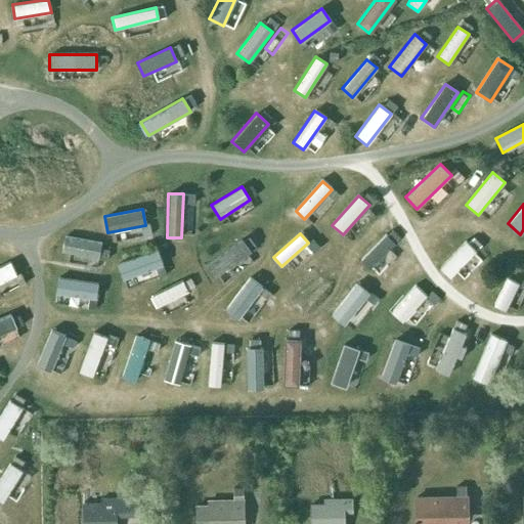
[(395,245),(386,235),(359,261),(368,270),(395,245)]
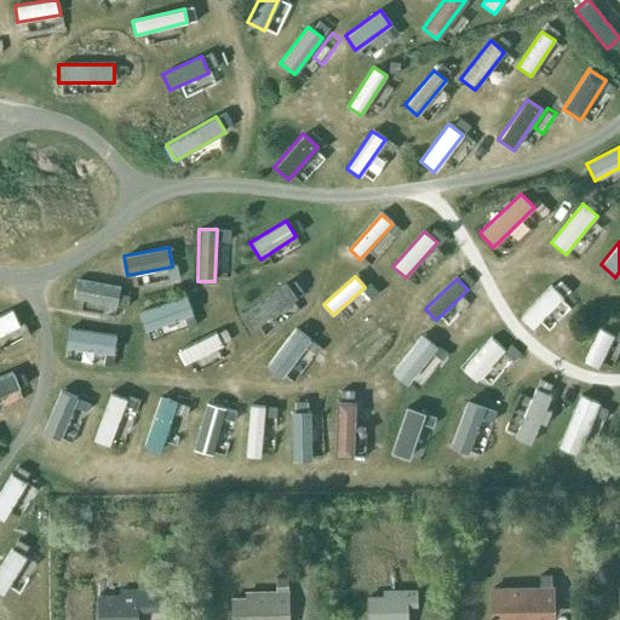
[(118,306),(121,290),(78,281),(74,298),(118,306)]
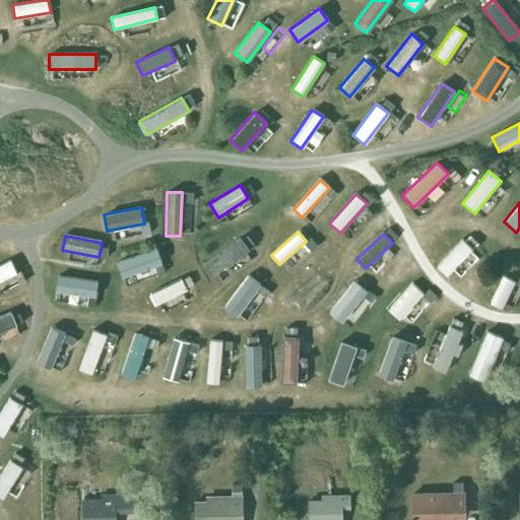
[(249,250),(241,238),(201,264),(209,276),(249,250)]
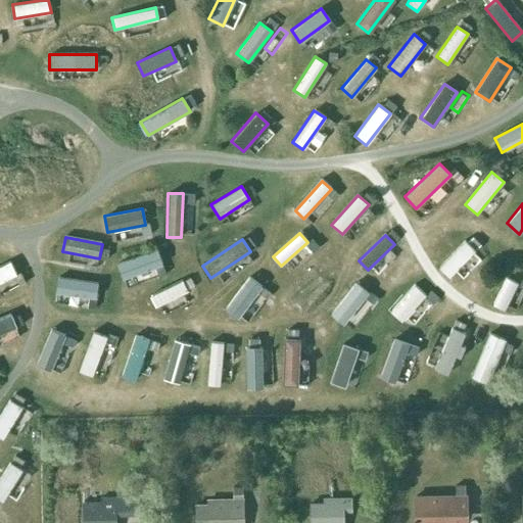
[(475,251),(465,241),(438,268),(448,278),(475,251)]
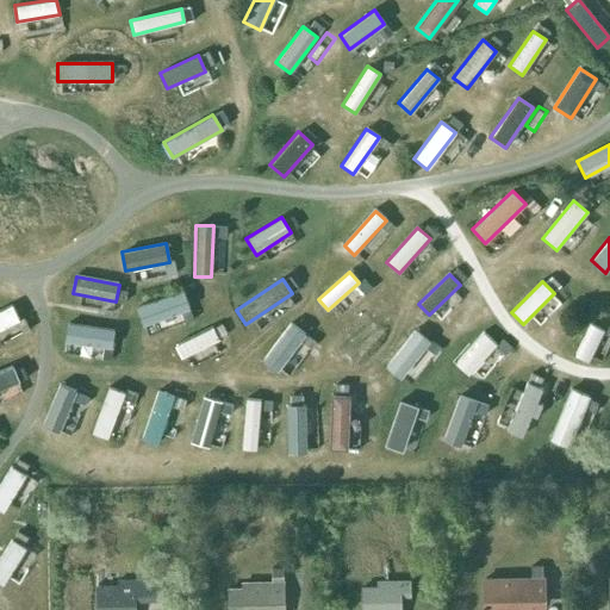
[(552,315),(565,298),(556,291),(543,307),(552,315)]
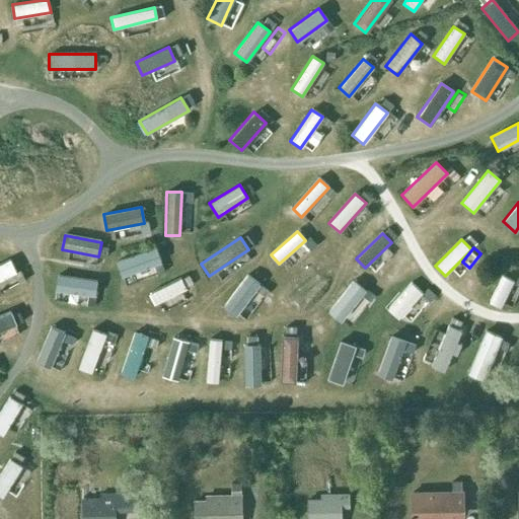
[(160,264),(155,248),(115,262),(121,277),(160,264)]
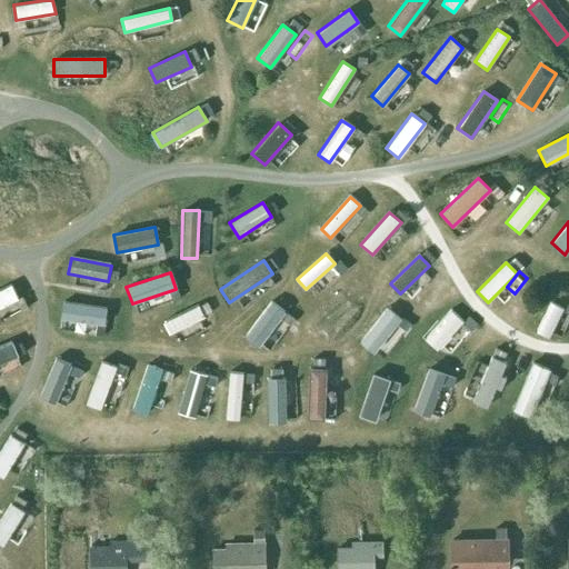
[(0,308),(19,299),(12,285),(0,290),(0,308)]
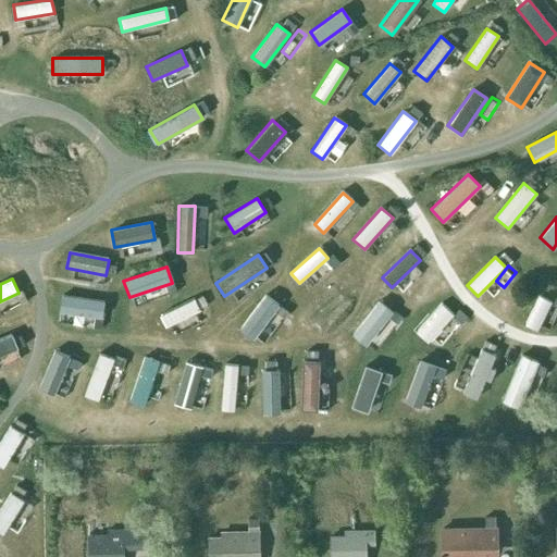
[(103,319),(107,301),(63,296),(60,312),(103,319)]
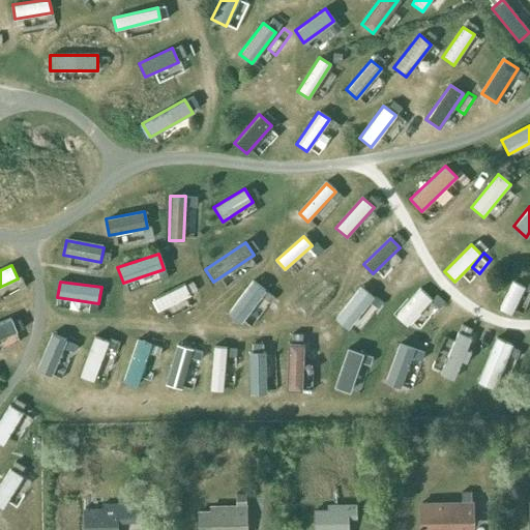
[(265,291),(252,282),(227,314),(239,324),(265,291)]
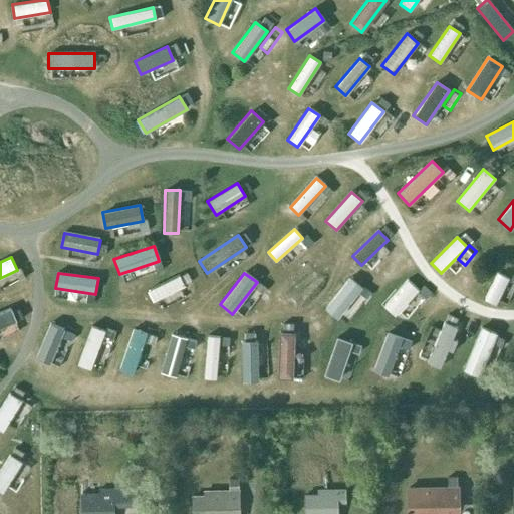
[(509,279),(498,273),(484,299),(495,305),(509,279)]
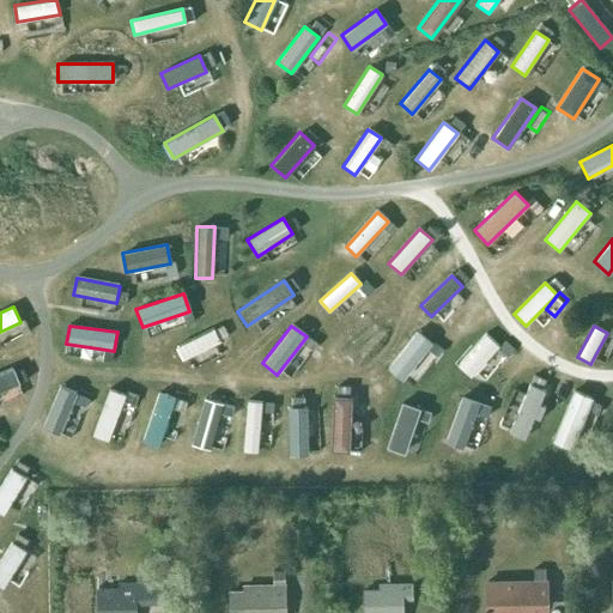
[(218,343),(212,329),(175,347),(181,360),(218,343)]
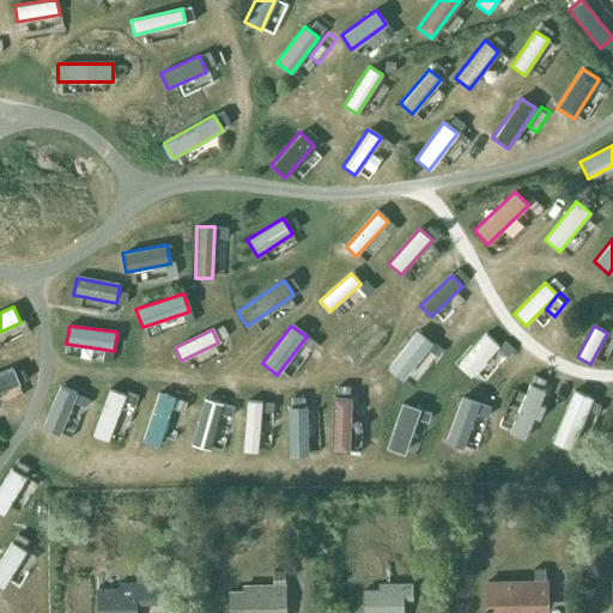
[(431,344),(417,332),(387,369),(401,381),(431,344)]
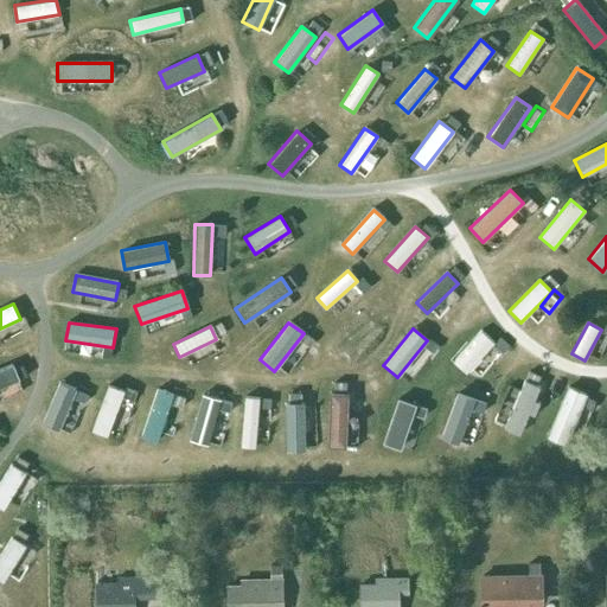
[(494,344),(481,331),(452,362),(465,374),(494,344)]
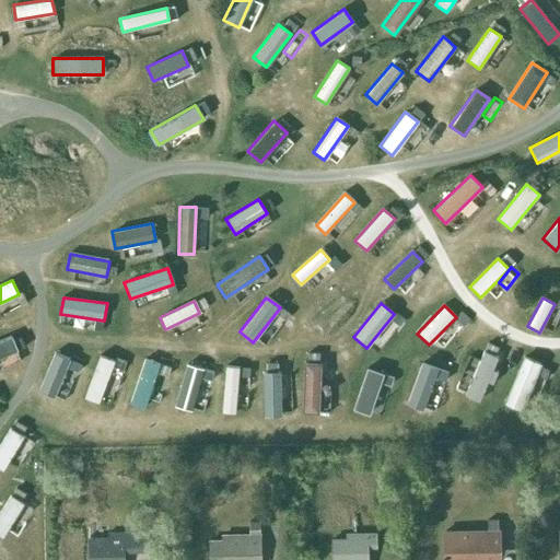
[(466,308),(436,340),(444,347),(474,315),(466,308)]
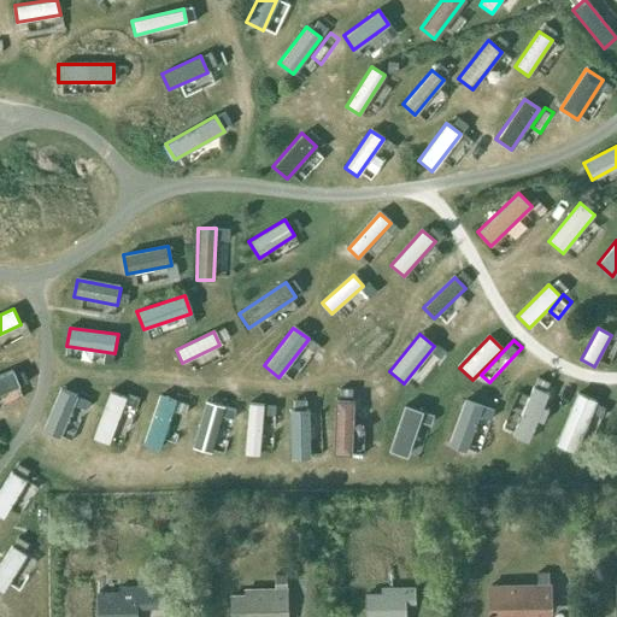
[(0,394),(19,387),(13,371),(0,376),(0,394)]
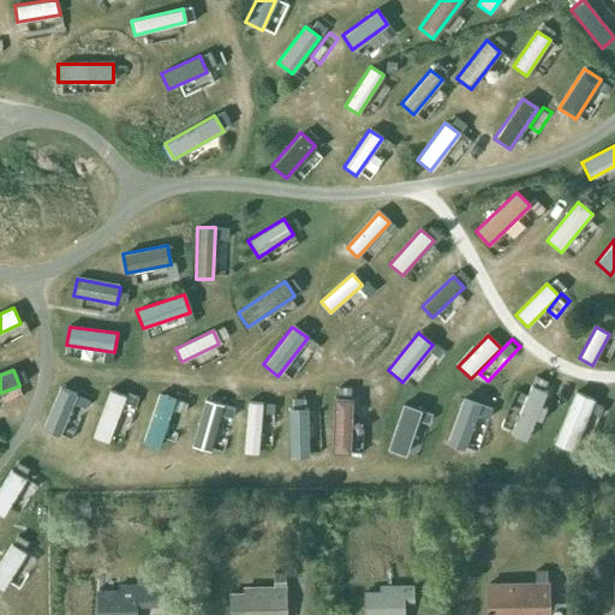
[(547,393),(532,386),(511,434),(525,441),(547,393)]
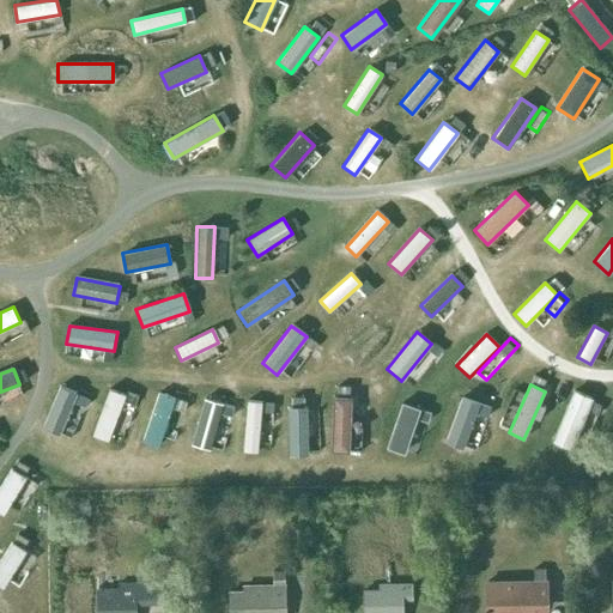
[(61,435),(79,394),(61,387),(44,428),(61,435)]
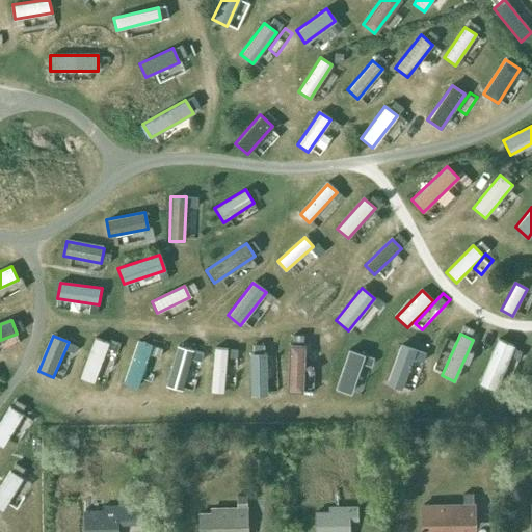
[(95,383),(110,343),(97,338),(81,378),(95,383)]
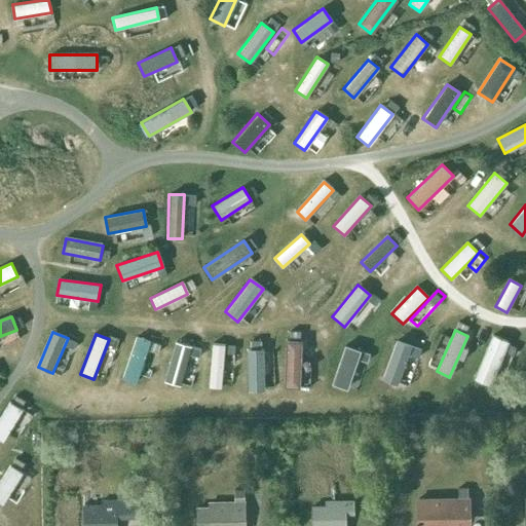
[(508,343),(492,336),(473,378),(489,385),(508,343)]
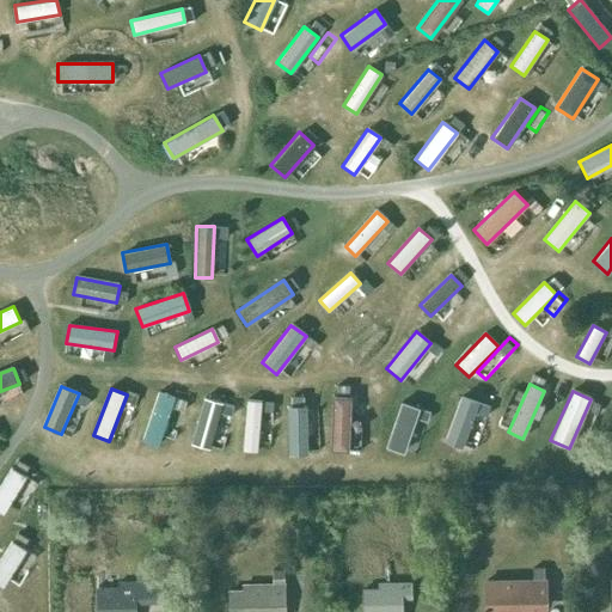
[(158,446),(175,399),(158,393),(141,440),(158,446)]
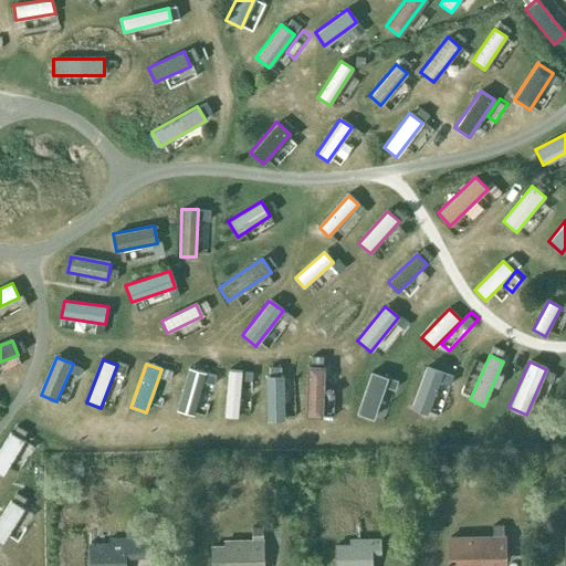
[(322,419),(324,367),(307,366),(304,418),(322,419)]
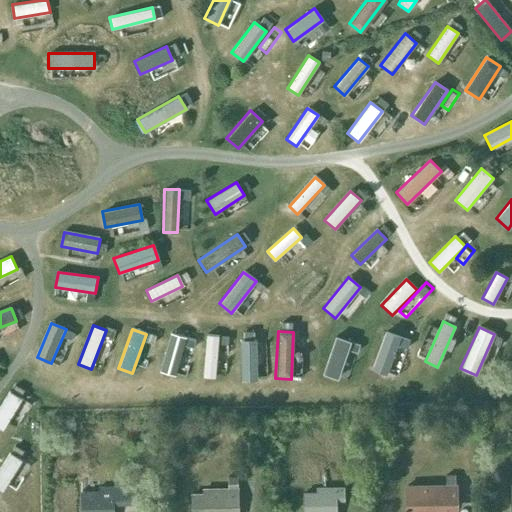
[(386,376),(400,338),(386,332),(372,371),(386,376)]
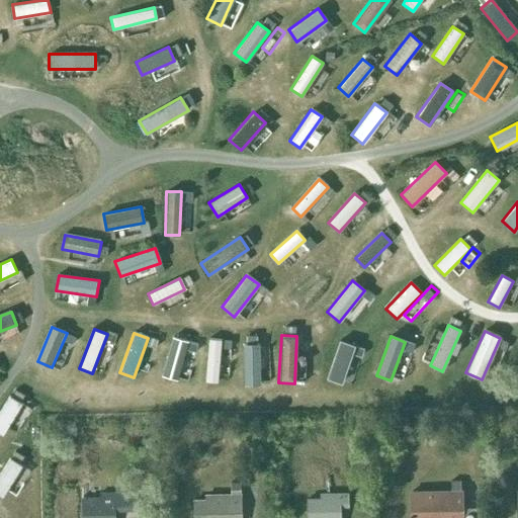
[(176,380),(187,341),(172,337),(161,375),(176,380)]
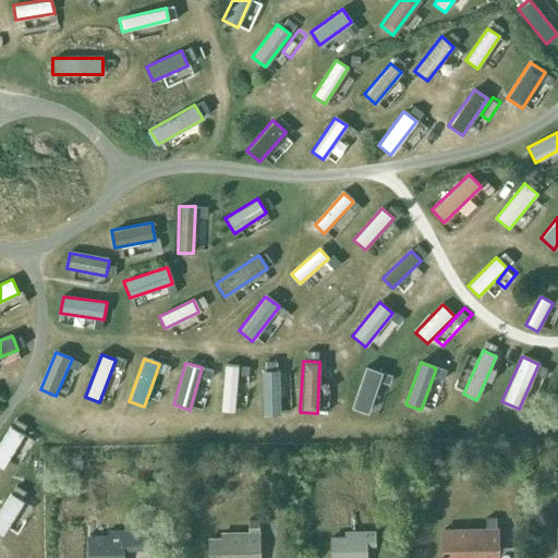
[(234,413),(239,366),(226,365),(220,411),(234,413)]
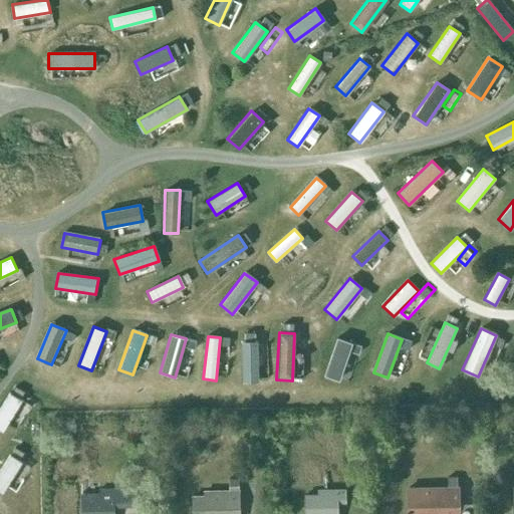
[(352,344),(337,338),(324,375),(339,380),(352,344)]
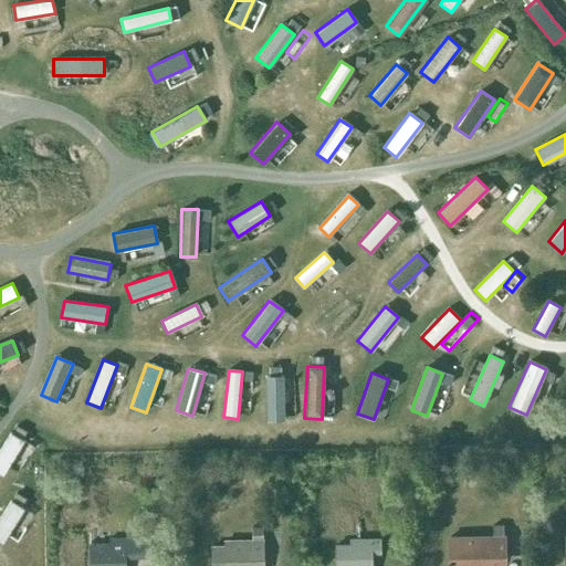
[(283,420),(282,376),(265,376),(266,421),(283,420)]
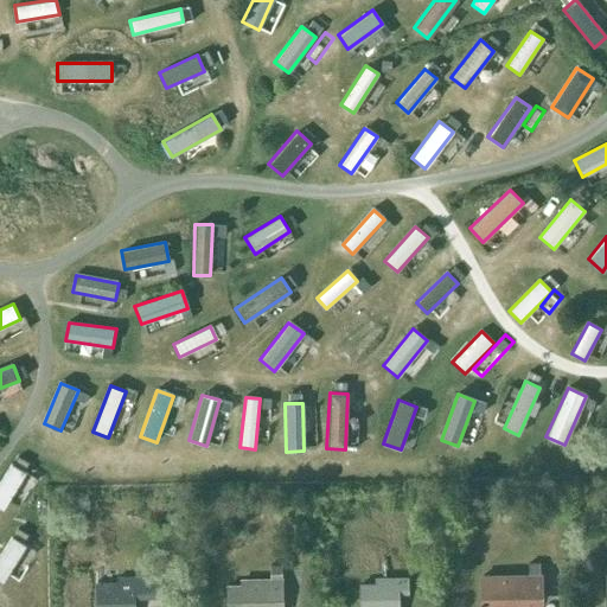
[(26,473),(12,464),(0,484),(0,508),(4,510),(26,473)]
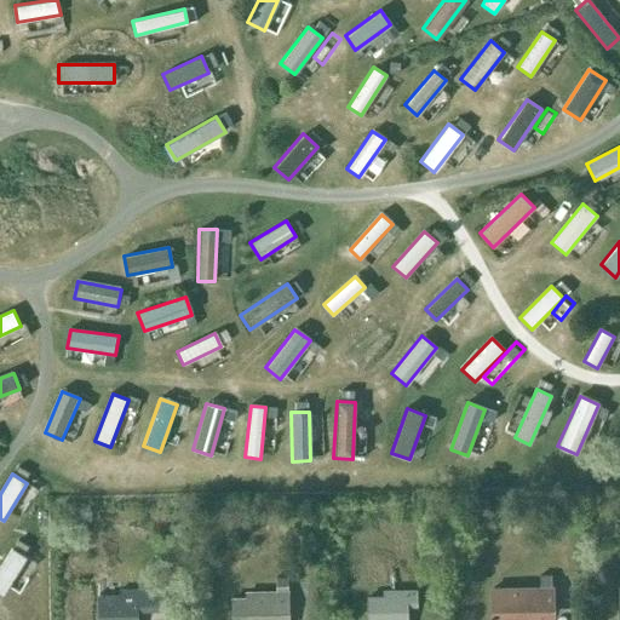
[(27,558),(13,549),(0,569),(0,592),(4,595),(27,558)]
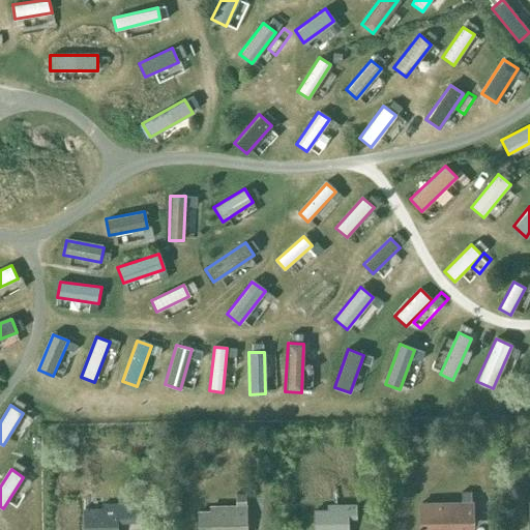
[(463,529),(464,525),(473,524),(472,502),(471,502),(471,492),(461,492),(461,502),(420,503),(420,529),(463,529)]
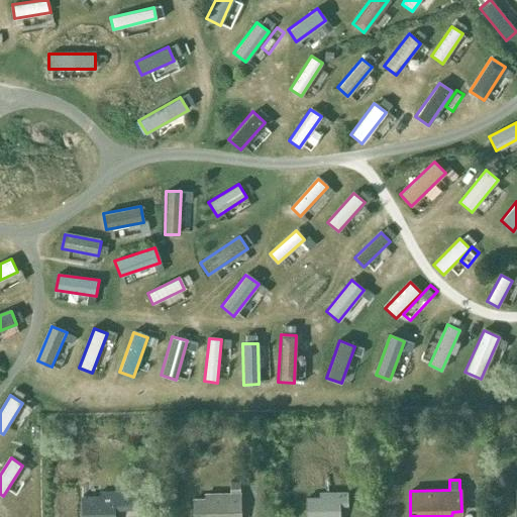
[(230,481),(230,494),(205,495),(206,499),(194,499),(194,516),(240,516),(239,481),(230,481)]
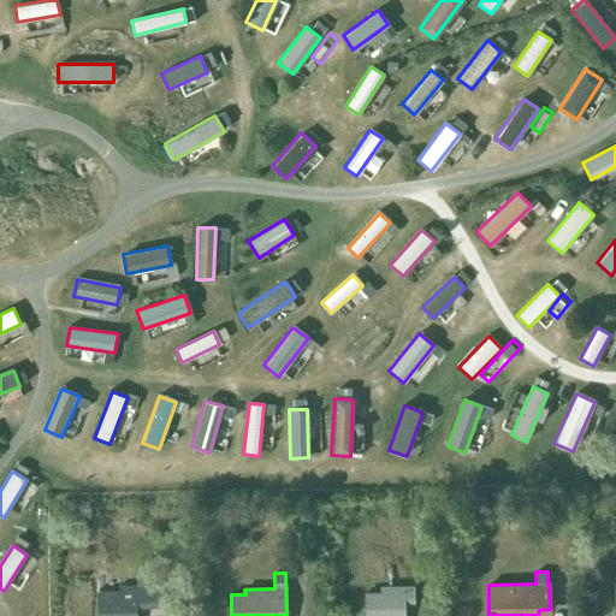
[(135,615),(136,605),(164,605),(164,585),(119,585),(119,591),(98,592),(98,615),(135,615)]
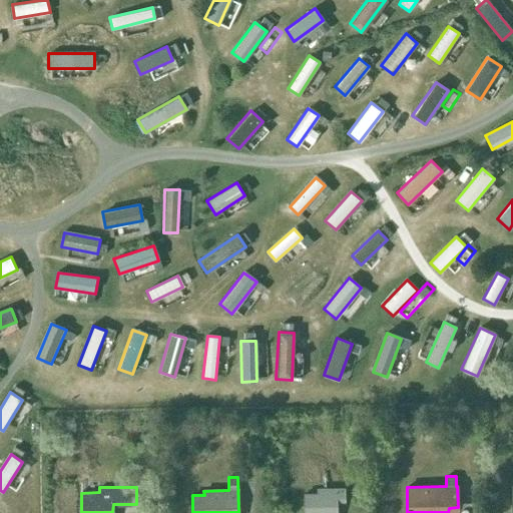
[(336,512),(336,501),(345,501),(345,489),(323,489),(323,494),(305,494),(305,512),(336,512)]
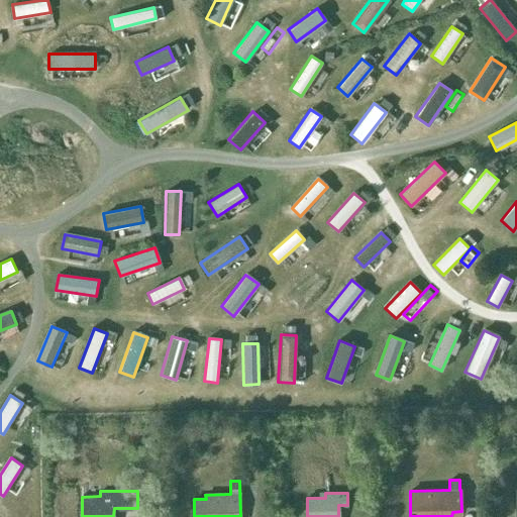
All buildings are outlined.
